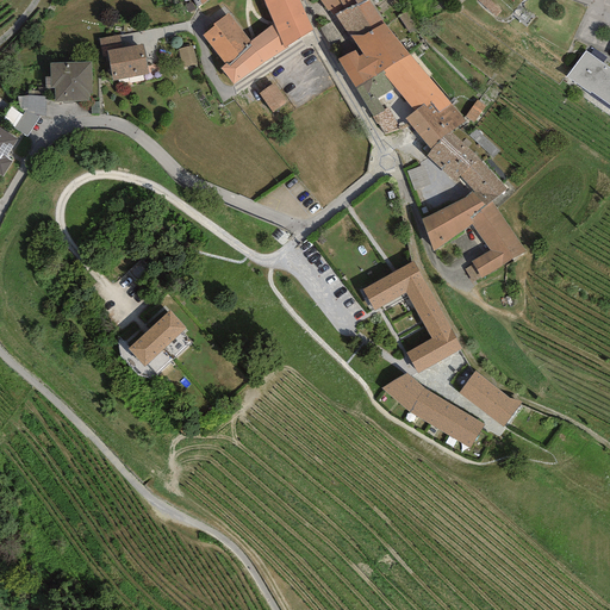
[(298,0),(269,0),(263,2),(273,25),(285,48),(312,30),(298,0)]
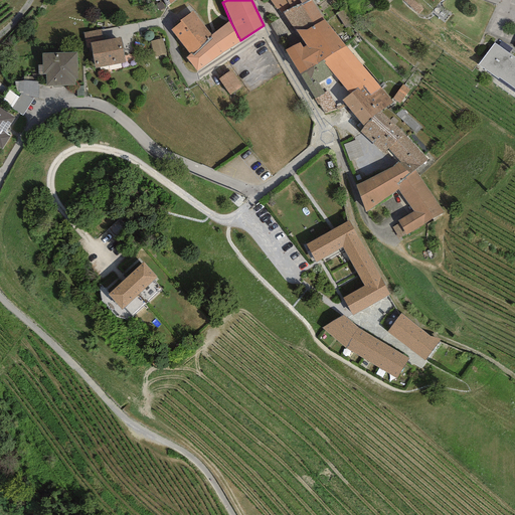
[(301,3),(299,0),(269,0),(277,11),(279,9),(283,14),(301,3)]
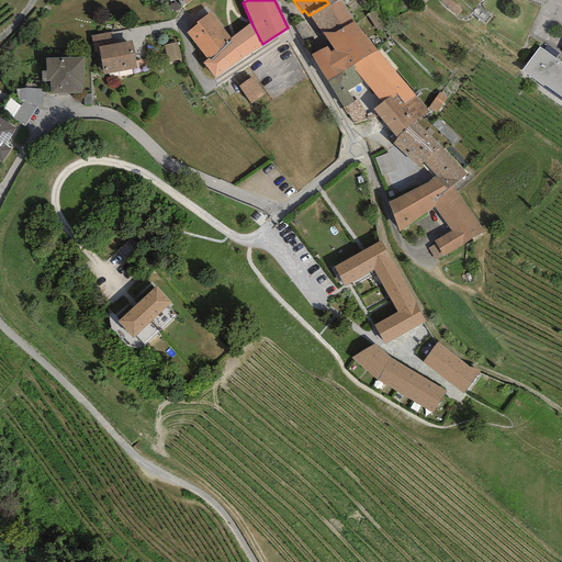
[(377,51),(338,0),(328,3),(308,15),(325,37),(334,49),(329,53),(327,47),(311,55),(327,82),(352,65),(377,51)]
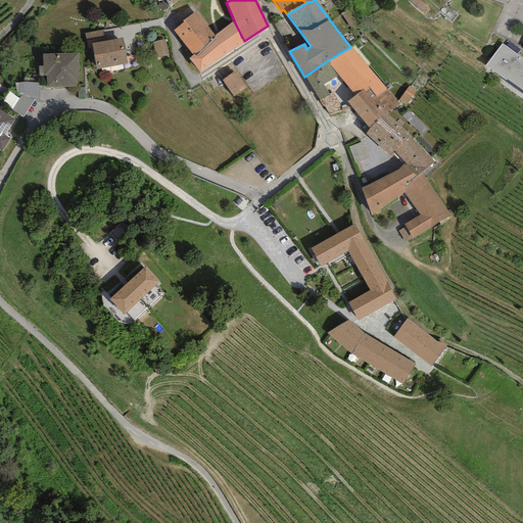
[(429,9),(419,0),(408,0),(424,14),(429,9)]
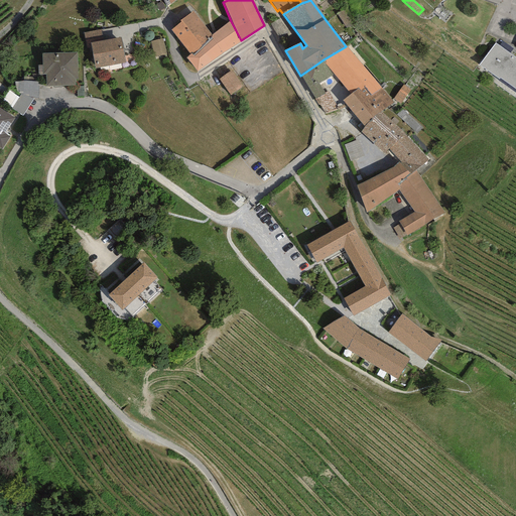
[(212,36),(192,12),(179,20),(180,22),(170,30),(190,56),(191,55),(192,56),(211,38),(210,38),(212,36)]
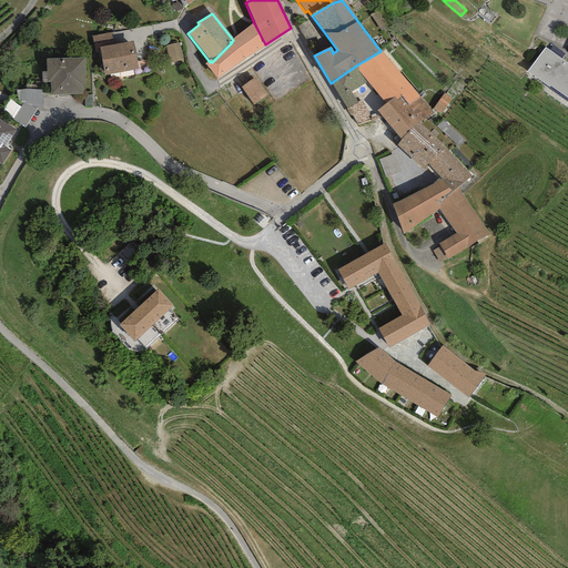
[(265,44),(254,23),(233,40),(231,42),(232,42),(245,61),(265,44)]
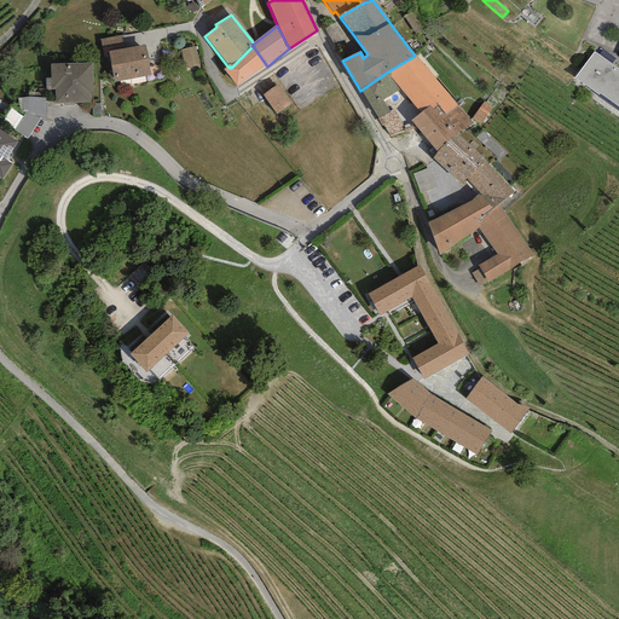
[(122,35),(100,39),(104,57),(108,57),(113,85),(150,77),(145,45),(125,48),(122,35)]
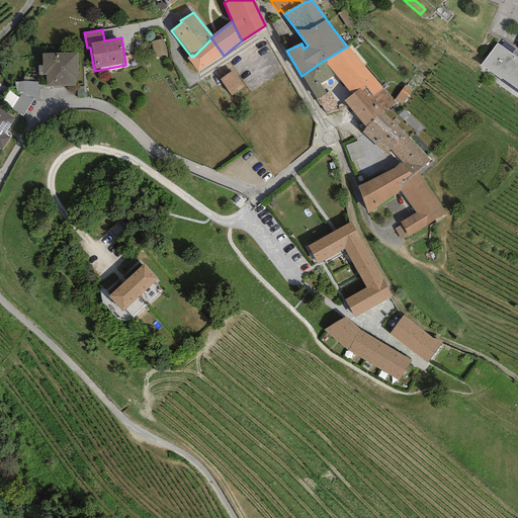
[(163,38),(152,41),(155,56),(166,54),(163,38)]
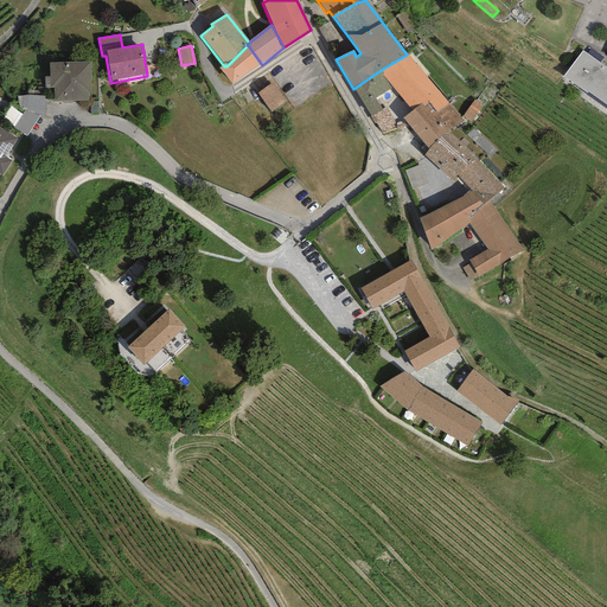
[(262,65),(248,45),(228,68),(227,66),(225,65),(224,66),(219,70),(231,85),(262,65)]
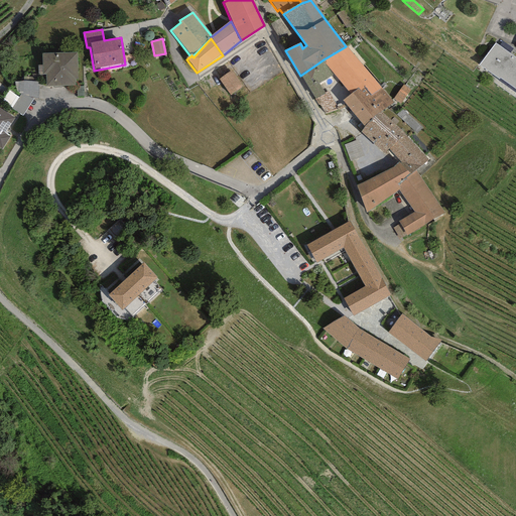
[(515,58),(495,43),(478,68),(515,94),(515,58)]
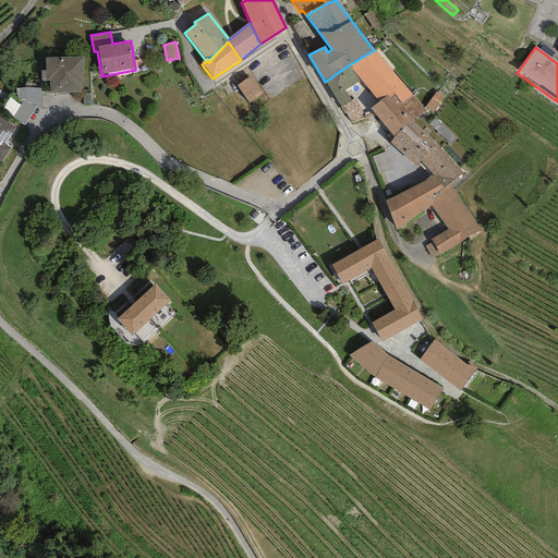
[(412,95),(374,50),(350,64),(352,68),(351,68),(362,82),(378,102),(387,95),(390,97),(393,94),(401,102),(412,95)]
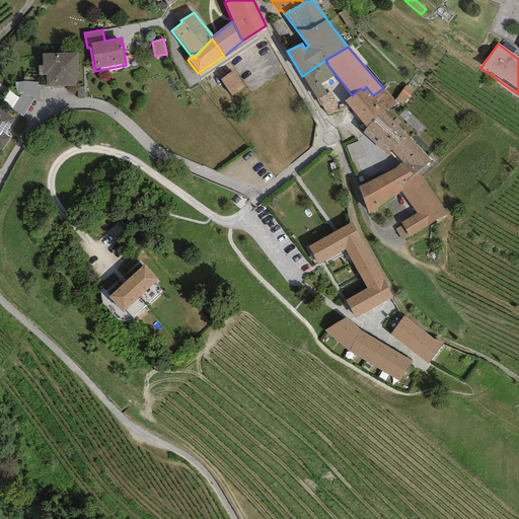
[(78,53),(43,55),(44,75),(47,75),(47,86),(76,84),(76,80),(79,80),(78,53)]
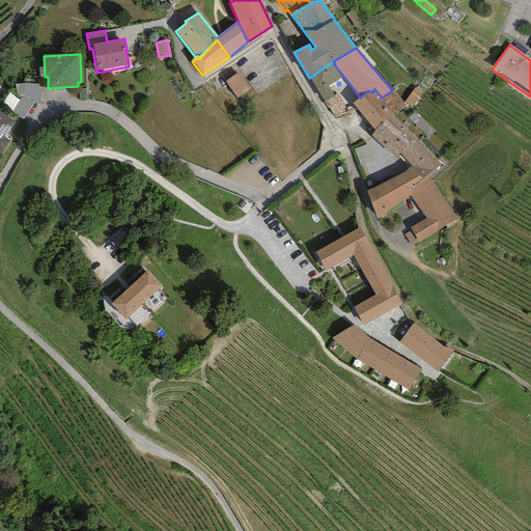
[(333,61),(309,78),(324,103),(326,102),(334,98),(334,96),(328,86),(344,78),(334,64),(335,64),(333,61)]
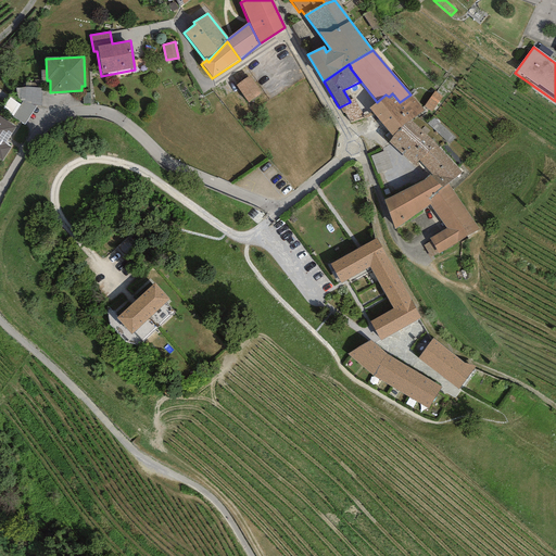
[(253,83),(249,77),(236,87),(239,91),(249,103),(262,93),(253,83)]
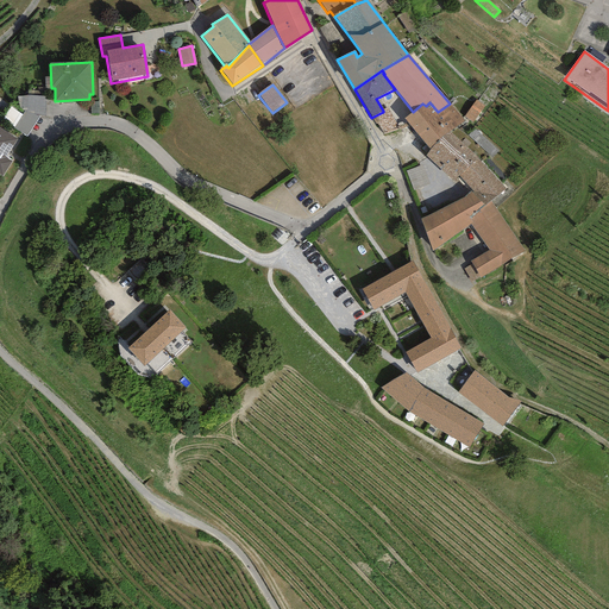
[(45,96),(18,95),(19,110),(24,111),(39,115),(45,118),(45,96)]
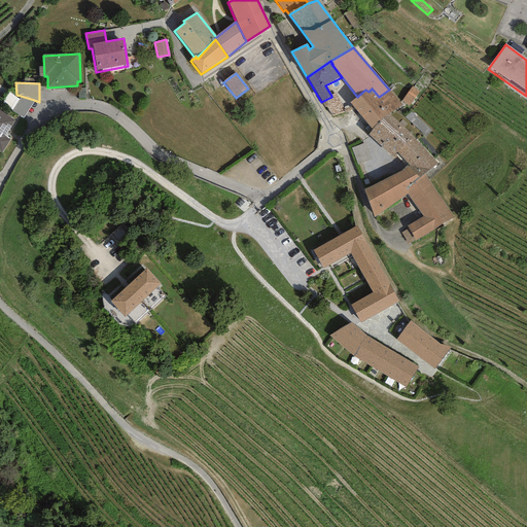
[(420,94),(412,88),(402,101),(411,107),(420,94)]
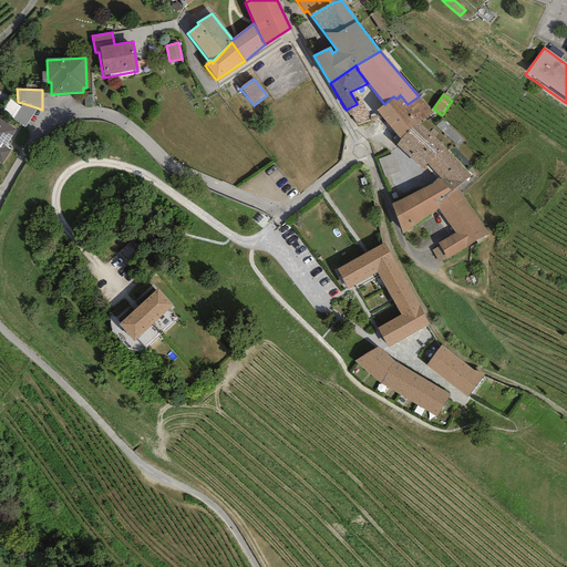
[(433,113),(419,96),(408,104),(400,95),(397,99),(393,96),(384,104),(375,110),(400,138),(406,135),(419,123),(433,113)]
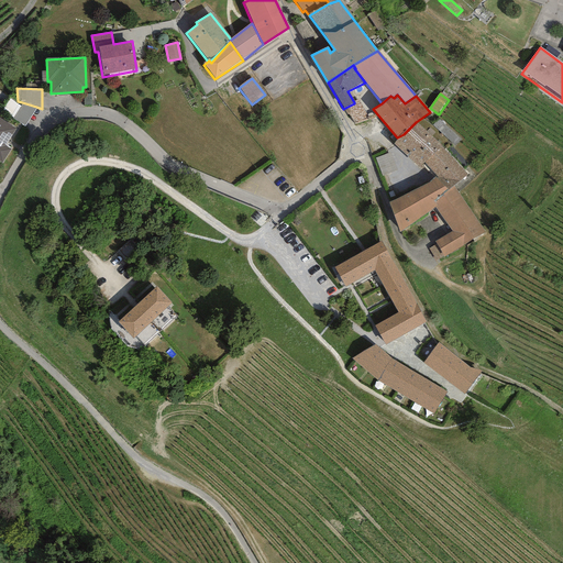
[(20,106),(10,98),(4,111),(12,118),(20,106)]
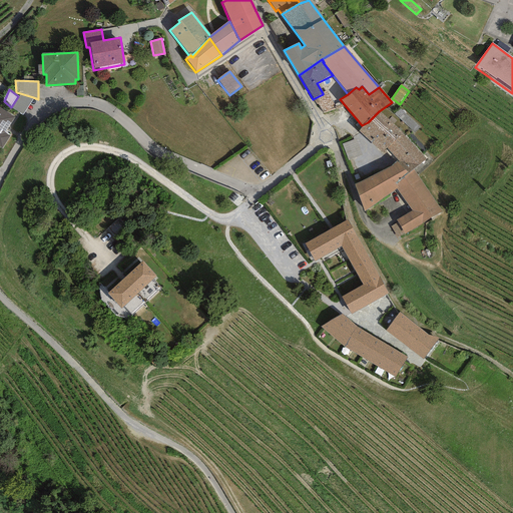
[(323,94),(315,98),(317,104),(324,113),(334,109),(333,105),(334,104),(326,91),(323,93),(323,94)]
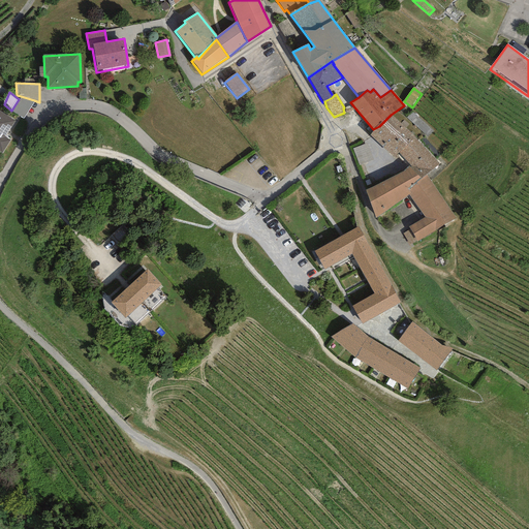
[(34,100),(21,96),(19,99),(11,111),(24,119),(34,100)]
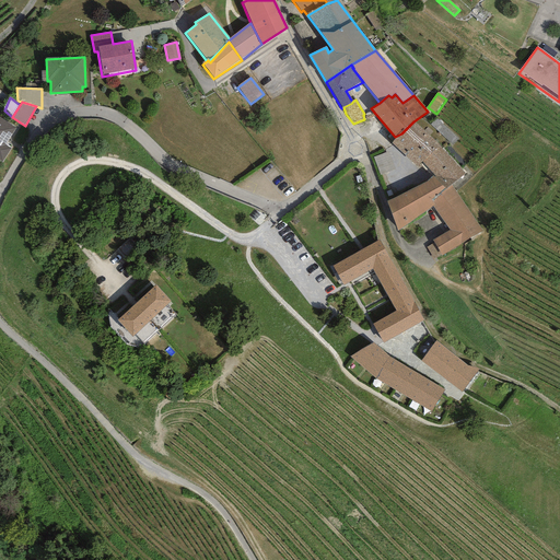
[(16,127),(0,117),(0,161),(2,163),(11,149),(6,146),(16,127)]
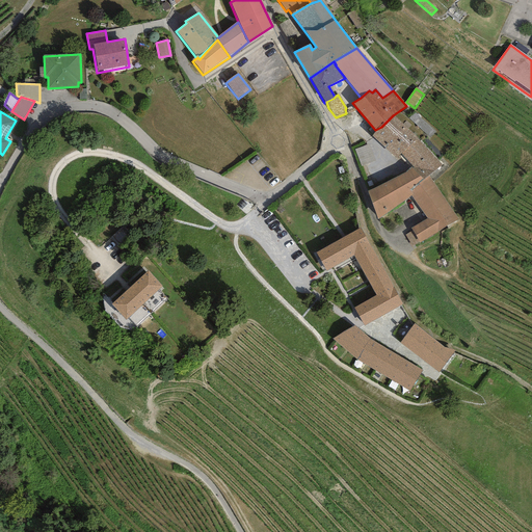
[(418,139),(393,115),(381,127),(375,130),(372,136),(396,158),(401,154),(410,166),(424,182),(442,165),(418,139)]
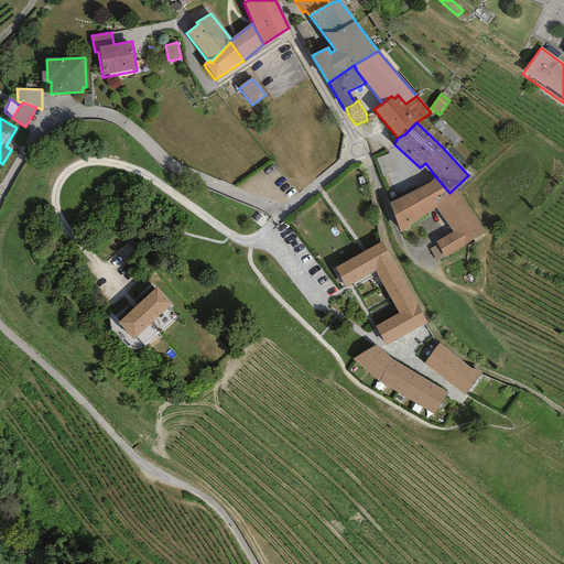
[(392,153),(377,159),(383,176),(399,171),(392,153)]
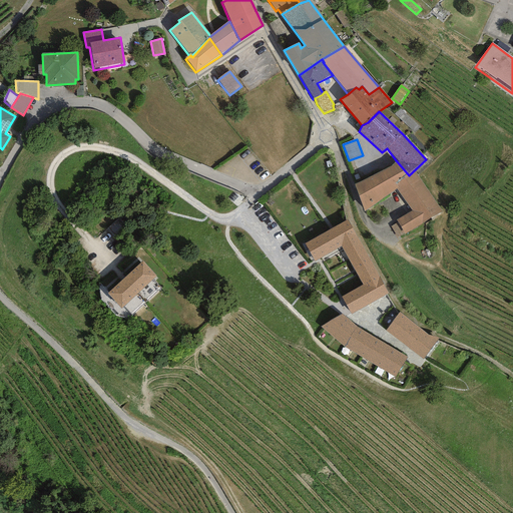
[(409,175),(396,160),(391,166),(354,184),(364,211),(397,189),(398,188),(396,186),(409,175)]
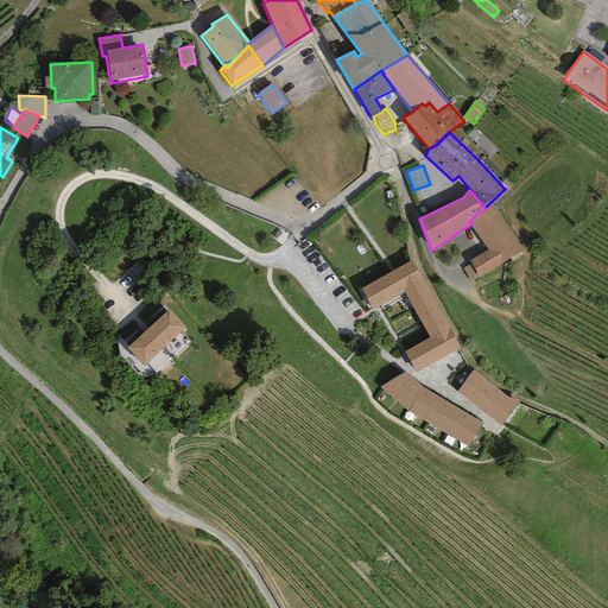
[(488,249),(469,261),(472,264),(463,268),(470,282),(479,276),(480,278),(524,251),(491,203),(485,208),(469,221),(472,223),(470,225),(488,249)]
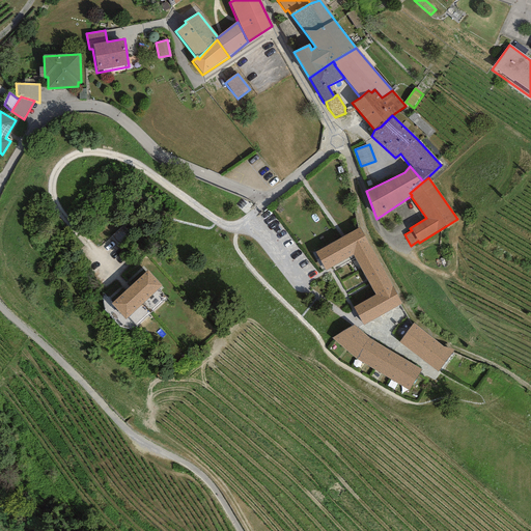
[(354,255),(375,296),(353,307),(363,326),(386,313),(402,304),(359,227),(343,236),(315,252),(326,271),(354,255)]
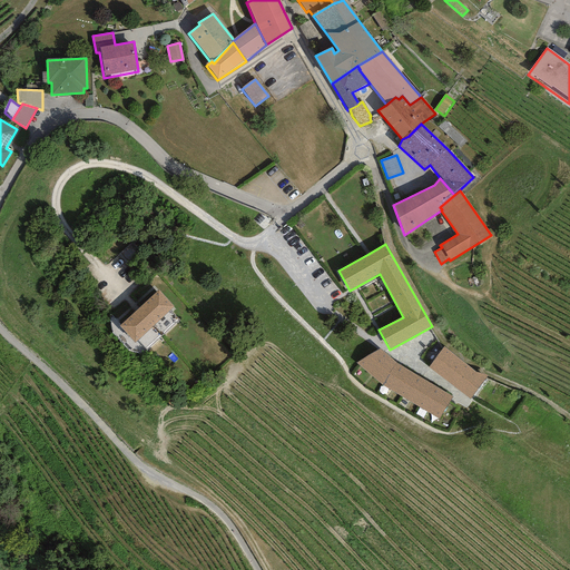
[(174,306),(158,290),(118,325),(134,342),(174,306)]
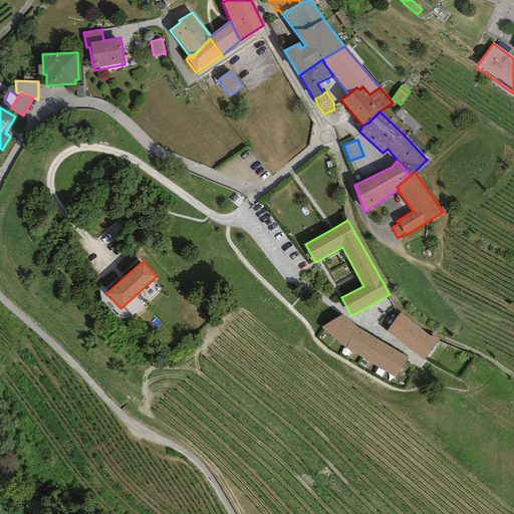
[(430,336),(400,313),(387,330),(424,360),(439,338),(430,336)]
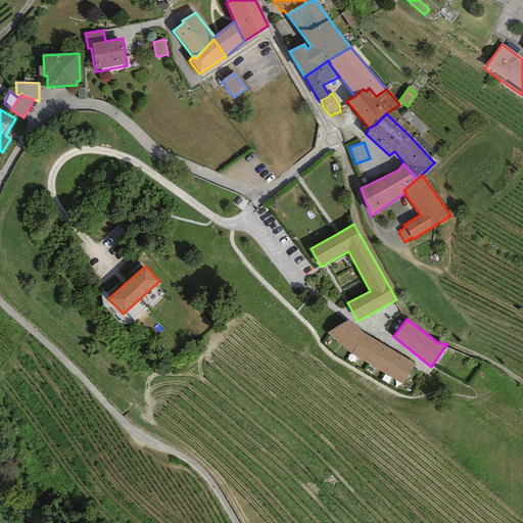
[(364,333),(348,320),(326,333),(350,353),(402,384),(416,364),(364,333)]
